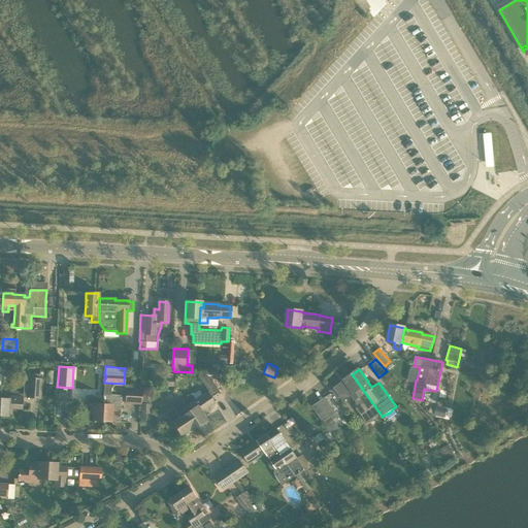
[(40,398),(41,378),(42,374),(28,373),(28,378),(24,378),(22,396),(40,398)]
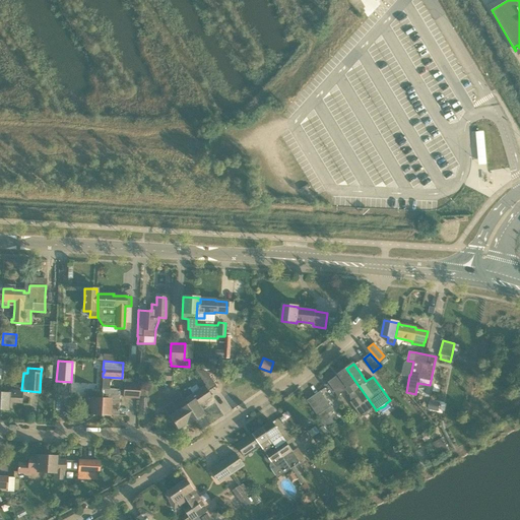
[(346,369),(339,375),(329,383),(330,383),(327,385),(331,391),(334,389),(338,395),(345,390),(349,395),(354,391),(359,397),(350,403),(362,417),(375,408),(346,369)]
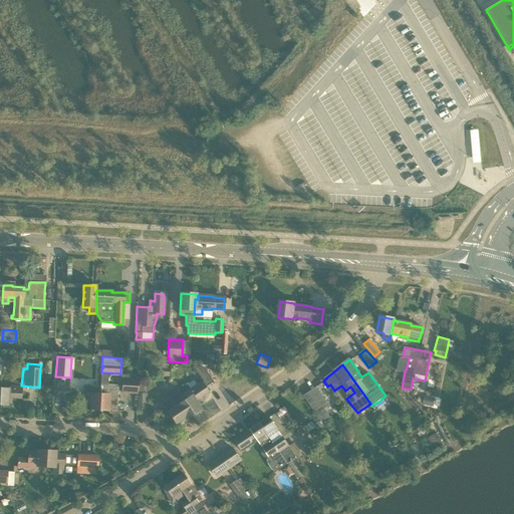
[(182,395),(181,396),(193,414),(200,409),(197,404),(203,400),(201,398),(208,393),(205,387),(213,381),(208,373),(204,367),(193,365),(203,379),(195,384),(182,395)]
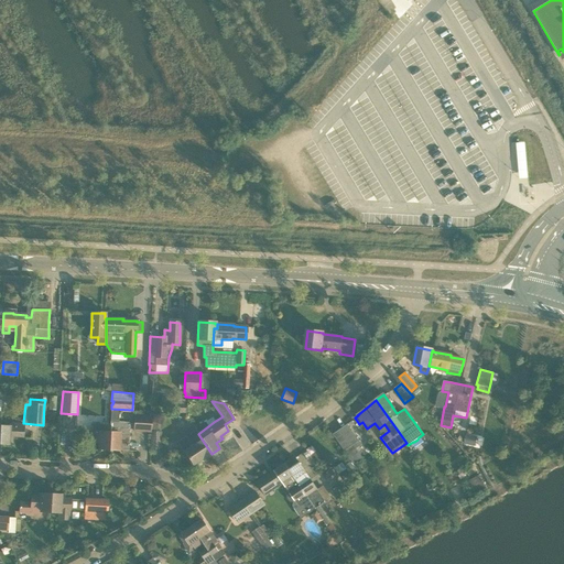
[(110,425),(109,449),(128,451),(129,440),(129,422),(119,422),(119,411),(111,410),(111,411),(110,413),(111,413),(110,425)]
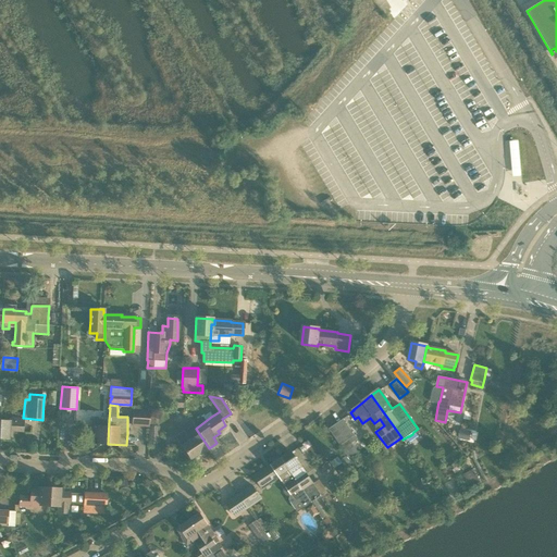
[(149,411),(133,410),(132,425),(148,426),(149,411)]
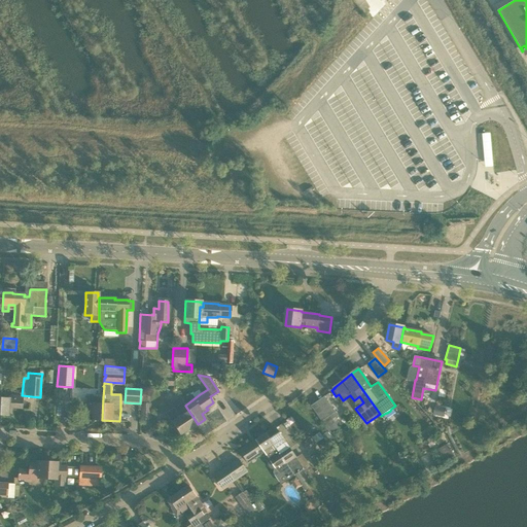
[(0,414),(8,415),(8,413),(10,414),(11,408),(22,409),(23,396),(9,395),(9,398),(0,397),(0,414)]
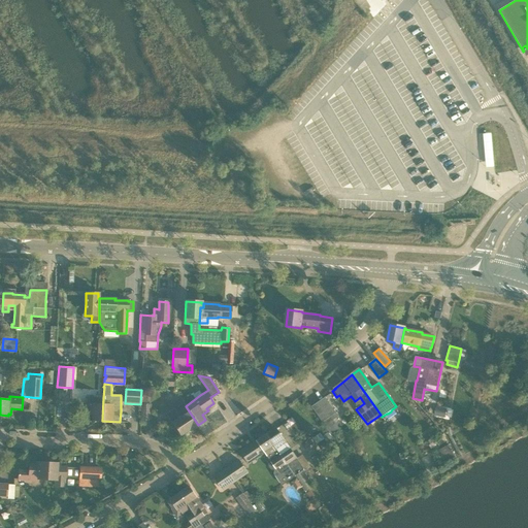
[(103,398),(99,397),(86,397),(85,420),(102,421),(103,398)]
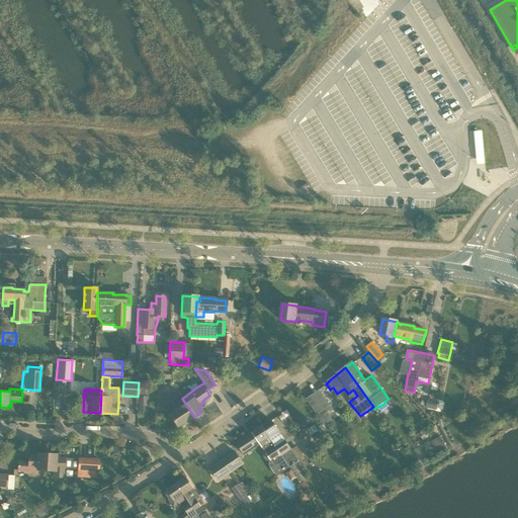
[(330,405),(319,390),(306,399),(316,414),(330,405)]
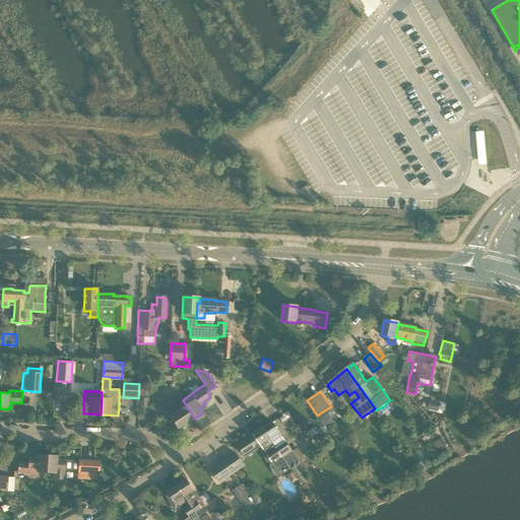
[(140,398),(139,413),(147,413),(148,398),(140,398)]
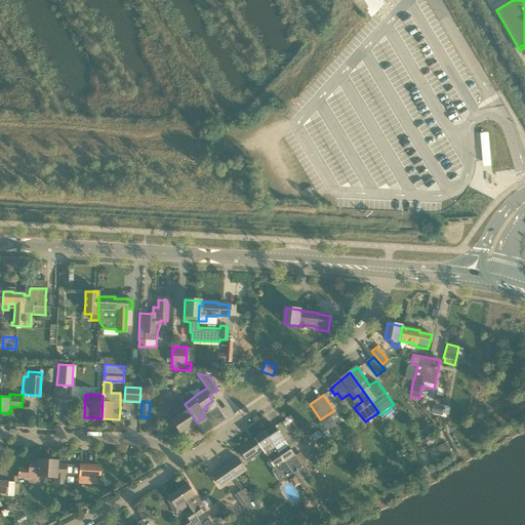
[(185,404),(168,415),(171,420),(179,432),(186,428),(187,430),(197,422),(185,404)]
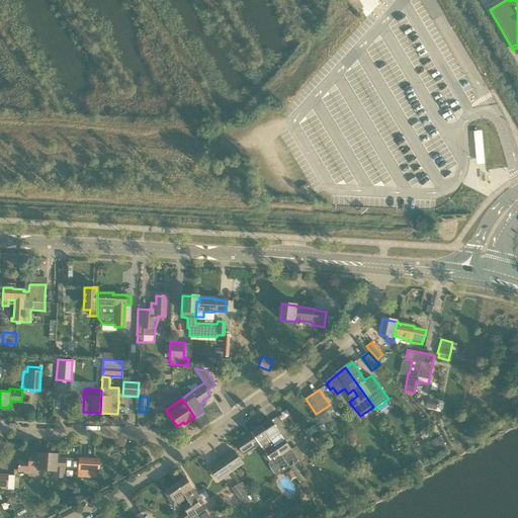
[(271,421),(262,427),(289,467),(300,483),(309,478),(297,461),(298,460),(292,452),(277,429),(271,421)]
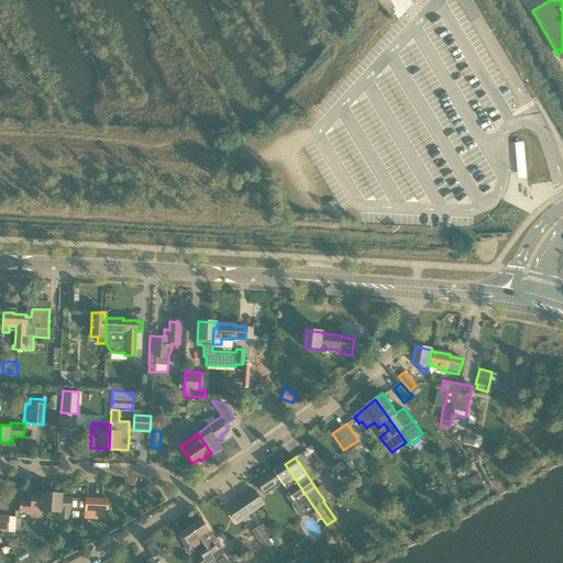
[(315,508),(285,464),(275,471),(275,472),(272,474),(271,473),(257,482),(265,494),(278,485),(279,486),(283,487),(285,485),(289,492),(287,492),(286,497),(289,501),(294,501),(295,500),(299,507),(302,505),(308,512),(315,508)]
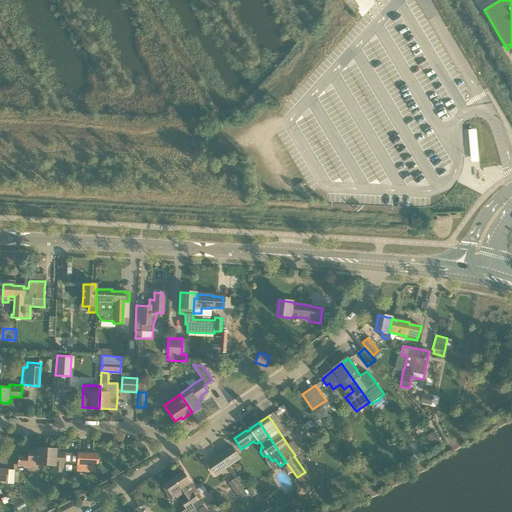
[(436,432),(427,436),(433,449),(442,445),(436,432)]
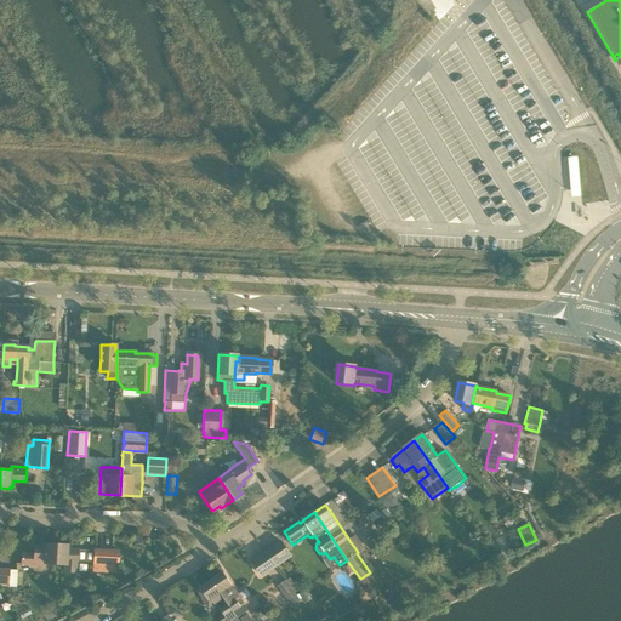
[(277,565),(291,556),(281,542),(267,552),(277,565)]
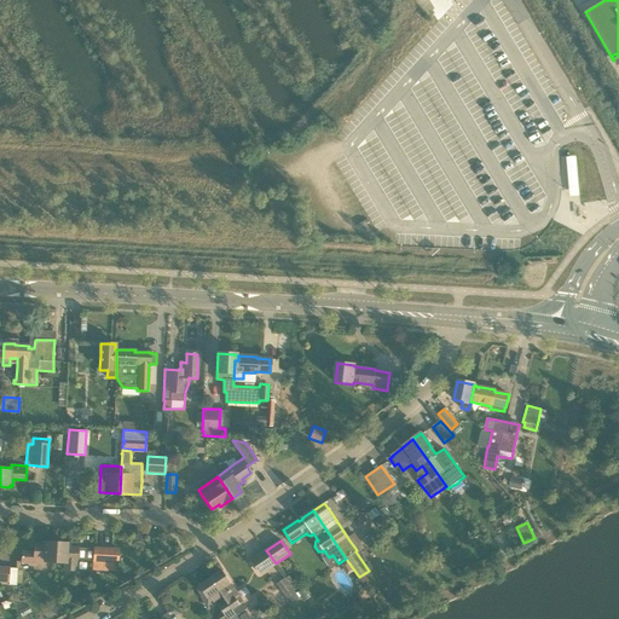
[(56,543),(45,543),(41,543),(41,545),(34,545),(34,553),(22,551),(21,562),(33,563),(33,566),(35,566),(35,563),(45,563),(45,561),(55,562),(56,543)]
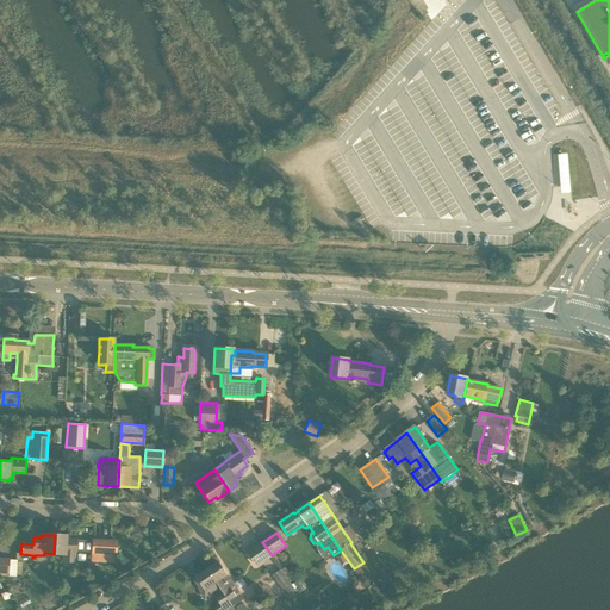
[(54,554),(64,554),(64,560),(74,561),(74,552),(76,552),(76,551),(91,552),(91,560),(116,561),(117,541),(93,540),(93,541),(69,540),(69,536),(66,536),(55,535),(54,554)]
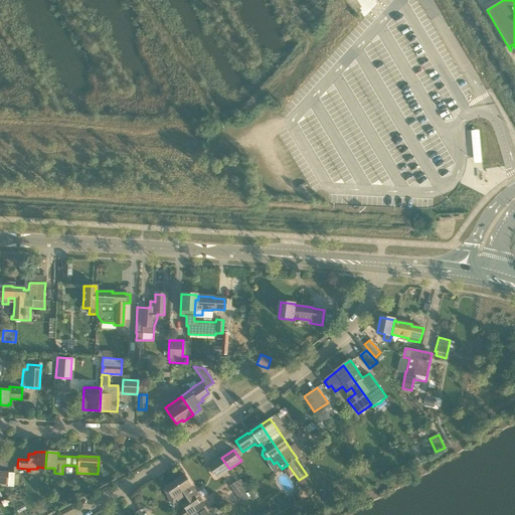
[(221,458),(209,466),(216,477),(229,469),(221,458)]
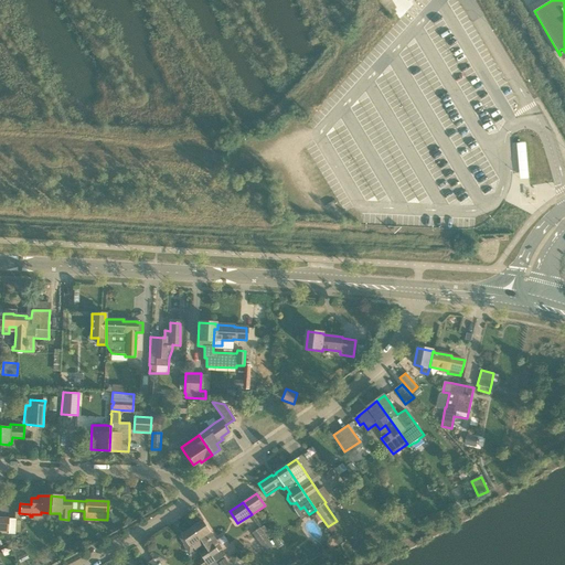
[(215,562),(225,555),(222,550),(219,552),(214,546),(217,544),(203,521),(193,528),(215,562)]
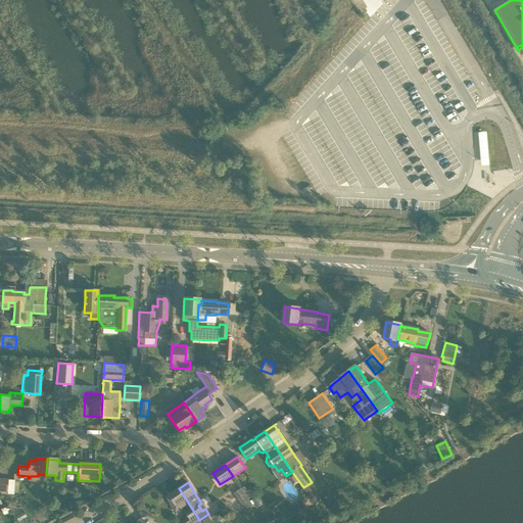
[(179,488),(170,494),(170,495),(167,496),(177,512),(182,509),(185,514),(186,513),(188,516),(179,522),(194,522),(199,520),(179,488)]
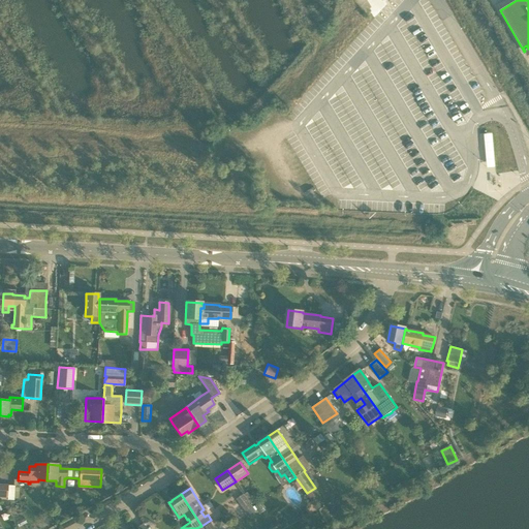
[(250,503),(243,494),(237,499),(243,507),(249,517),(256,511),(250,503)]
